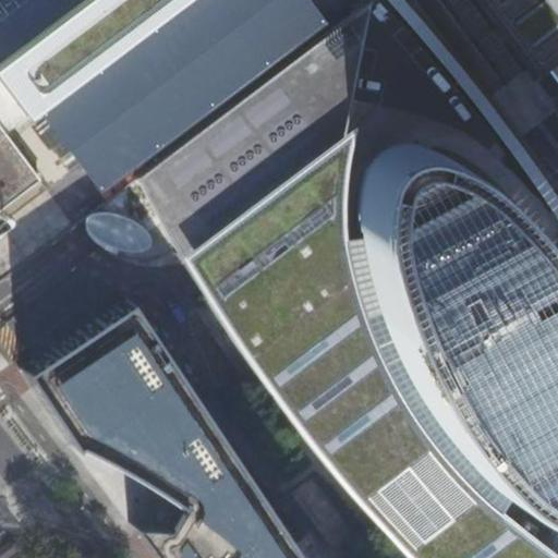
[(83,0),(0,63),(0,77),(34,123),(45,116),(195,0),(83,0)]
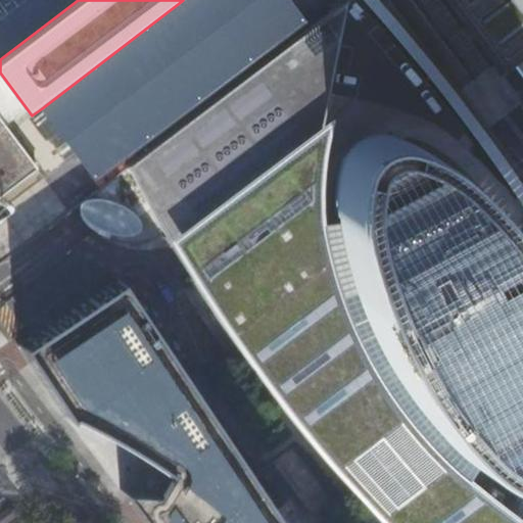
[(290,0),(183,0),(42,108),(96,182),(306,21),(290,0)]
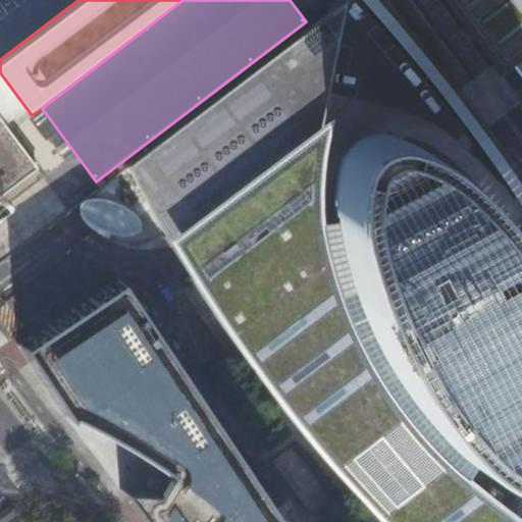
[(477,141),(483,150),(489,157),(518,200),(521,205),(521,184),(510,167),(499,150),(486,134),(480,125),(475,117),(463,101),(370,0),(363,0),(409,52),(440,93),(459,116),(477,141)]
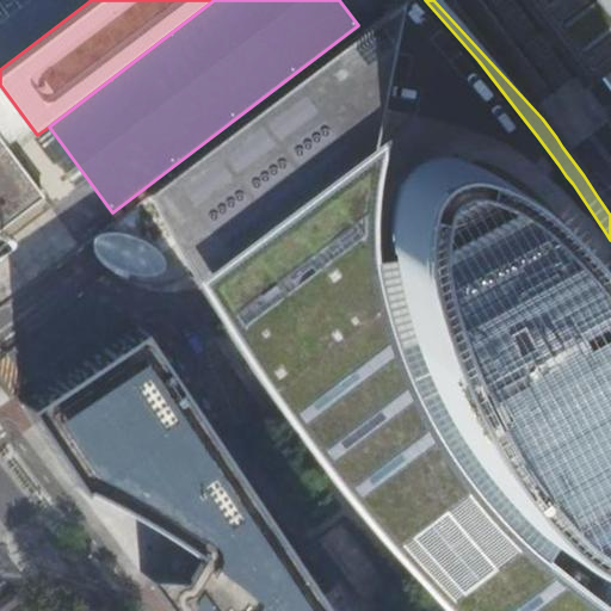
[(610,0),(517,0),(574,74),(586,65),(609,48),(610,44),(610,0)]
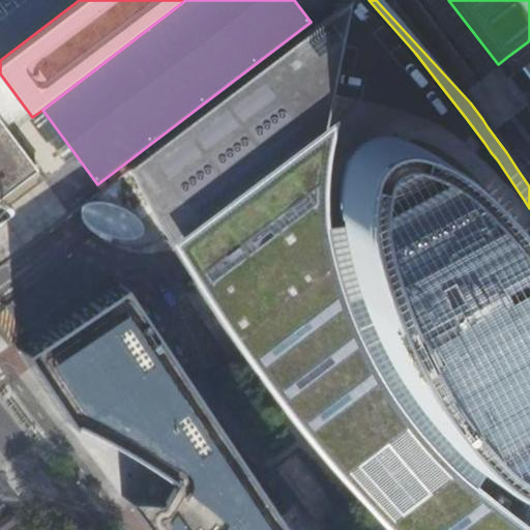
[(322,143),(348,2),(128,167),(143,195),(160,227),(173,249),(185,245),(322,143)]
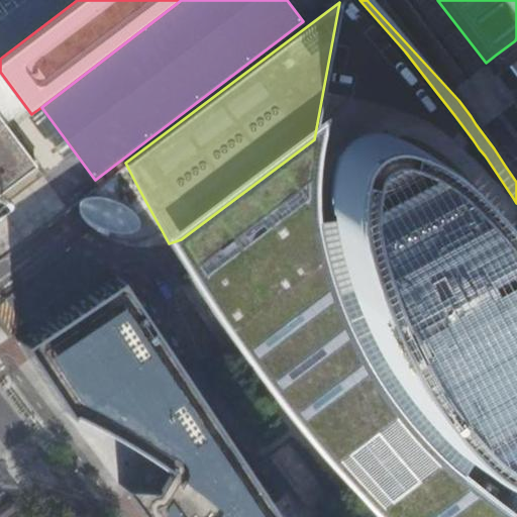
[(516,42),(515,40),(496,55),(505,68),(494,75),(508,95),(516,89),(516,42)]
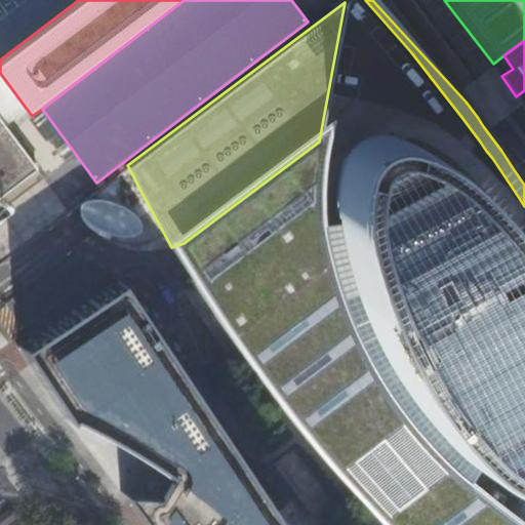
[(0,191),(7,186),(8,187),(10,187),(10,186),(10,185),(10,184),(30,168),(30,169),(33,169),(33,168),(33,167),(0,122),(0,191)]
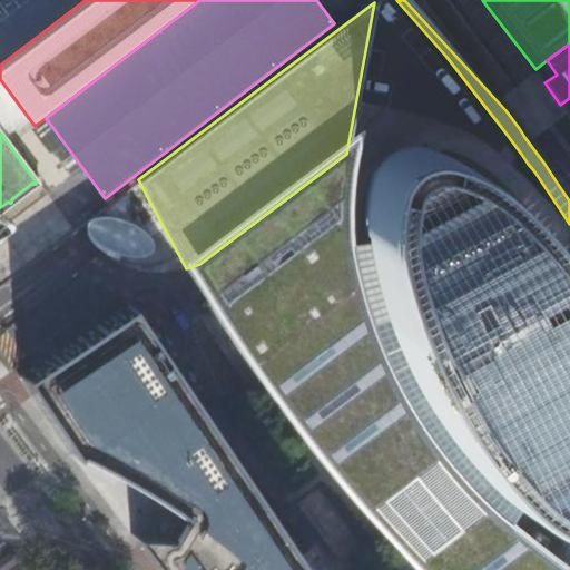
[(451,159),(438,153),(431,149),(425,148),(421,147),(414,146),(410,146),(404,146),(399,147),(393,149),(389,153),(384,155),(380,159),(376,164),(373,168),(371,173),(369,178),(367,184),(365,192),(364,206),(364,223),(365,238),(366,251),(369,261),(372,272),(375,288),(381,304),(386,320),(393,335),(400,351),(406,365),(414,380),(423,394),(432,409),(441,422),(451,436),(461,449),(471,462),(483,474),(491,482),(504,493),(518,503),(520,504),(530,511),(542,517),(550,519),(560,522),(569,522),(569,297),(569,296),(561,282),(554,271),(541,248),(528,231),(513,214),(499,197),(479,178),(465,168),(461,165),(451,159)]
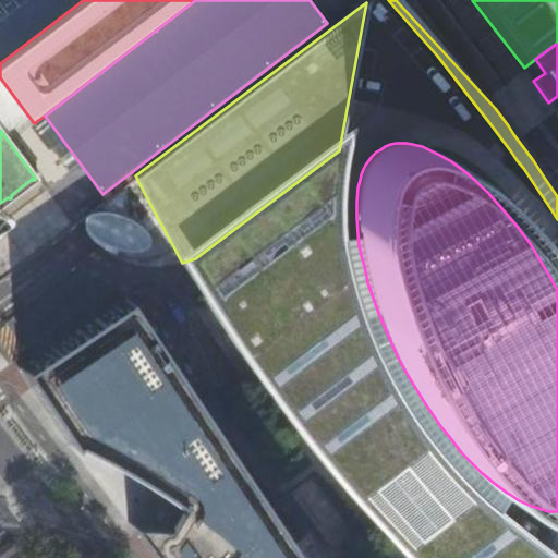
[(334,225),(329,226),(330,209),(331,192),(335,171),(339,150),(195,258),(182,263),(196,286),(206,300),(234,346),(269,393),(302,437),(340,484),(366,513),(375,507),(379,511),(386,519),(393,528),(401,535),(409,543),(416,550),(423,557),(543,557),(494,519),(496,514),(486,507),(474,496),(462,484),(451,472),(440,460),(429,448),(420,435),(410,421),(401,408),(392,393),(385,379),(377,365),(371,350),(363,336),(358,320),(352,305),(347,289),(342,274),(340,263),(338,246),(336,235),(334,225)]
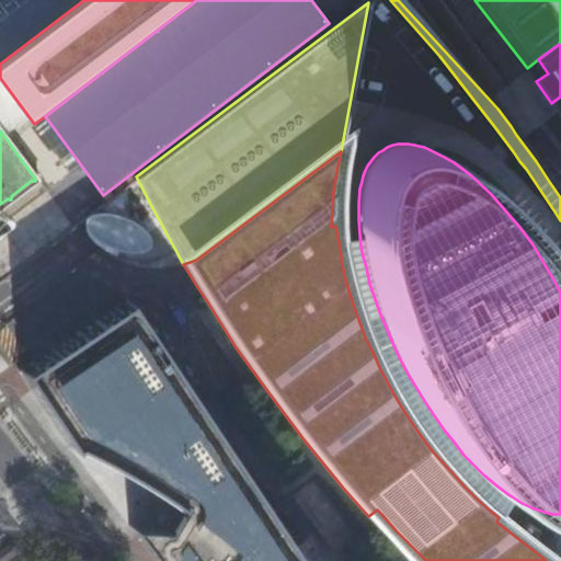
[(134,220),(123,216),(118,214),(113,213),(107,212),(96,212),(94,213),(89,215),(87,216),(84,221),(86,227),(89,231),(96,239),(105,245),(121,251),(126,252),(132,253),(139,252),(142,252),(147,249),(149,248),(151,242),(150,237),(149,235),(145,228),(140,225),(138,224),(134,220)]
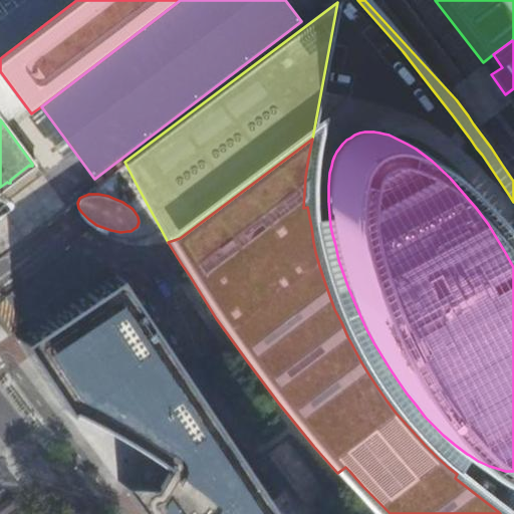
[(329,215),(309,217),(311,227),(313,242),(315,252),(319,266),(324,281),(329,295),(334,309),(341,322),(347,336),(354,349),(361,362),(369,375),(377,388),(387,401),(396,413),(406,424),(416,435),(426,446),(437,457),(448,467),(457,474),(469,455),(467,454),(455,445),(443,435),(436,428),(425,417),(416,405),(407,394),(398,380),(390,368),(381,355),(373,342),(366,329),(360,316),(354,302),(348,288),(343,274),(338,260),(335,245),(332,235),(330,226),(329,215)]
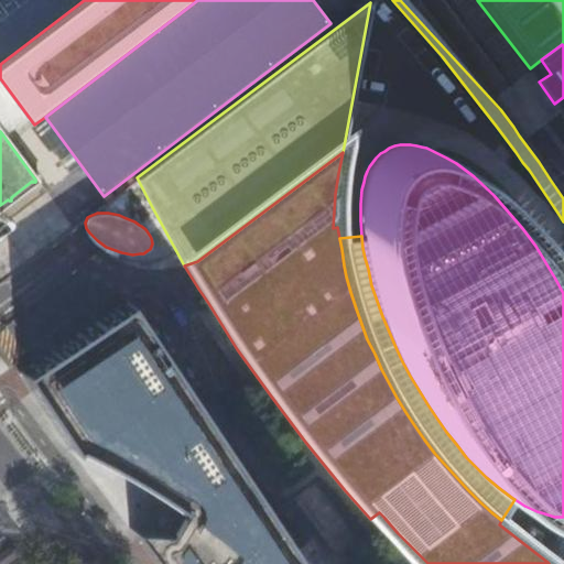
[(563,258),(549,268),(555,279),(563,293),(563,294),(563,258)]
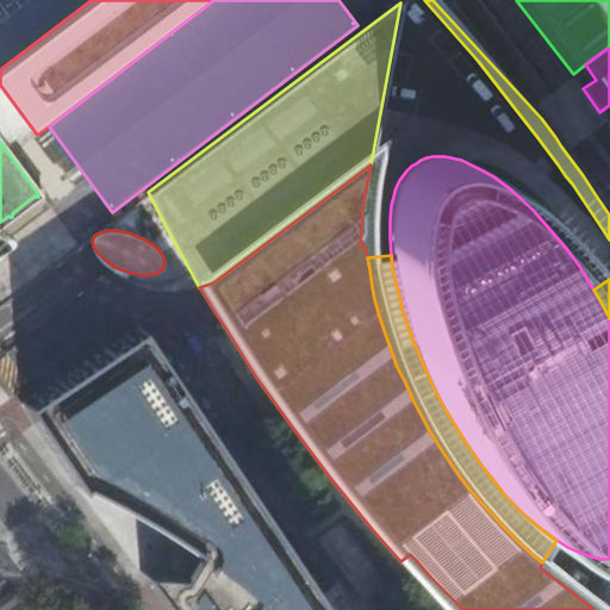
[(169,609),(330,609),(317,596),(136,324),(19,402),(76,486),(81,484),(128,508),(188,546),(182,558),(174,570),(173,572),(139,571),(169,609)]
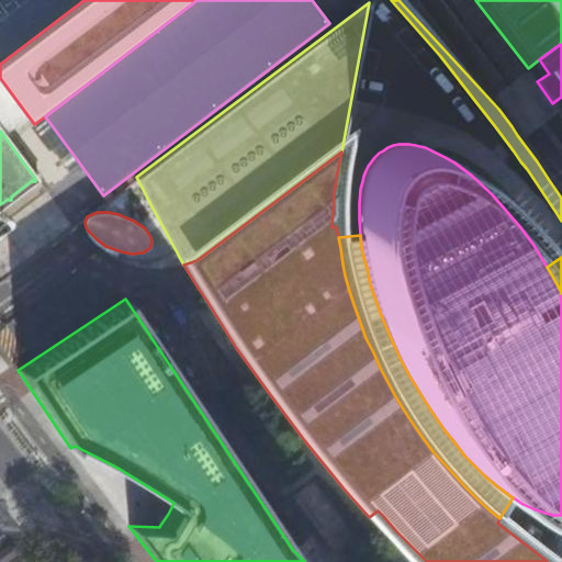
[(160,525),(168,514),(165,513),(163,513),(160,514),(159,516),(158,518),(158,520),(159,524),(160,525)]
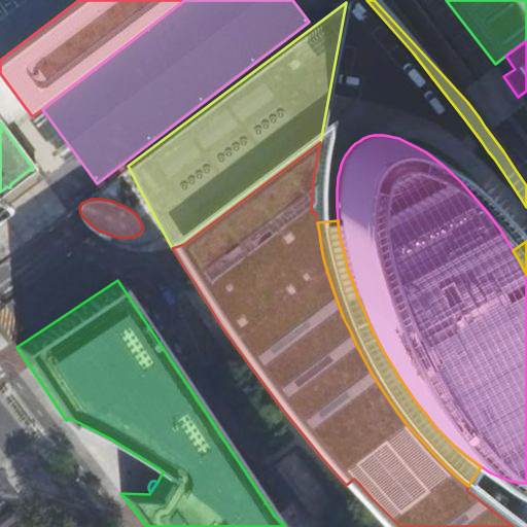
[(0,526),(14,526),(0,507),(0,526)]
